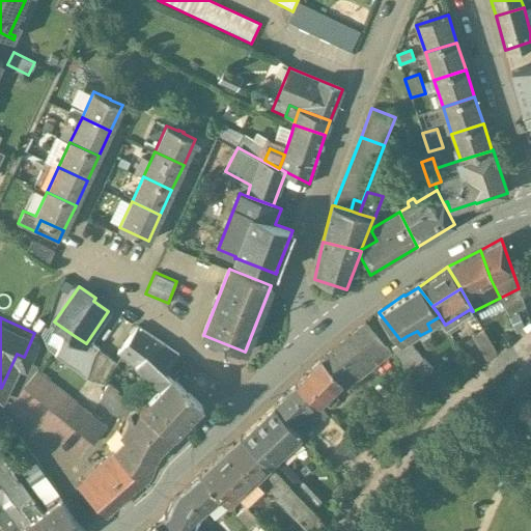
[(365,320),(322,358),(342,383),(346,388),(391,351),(365,320)]
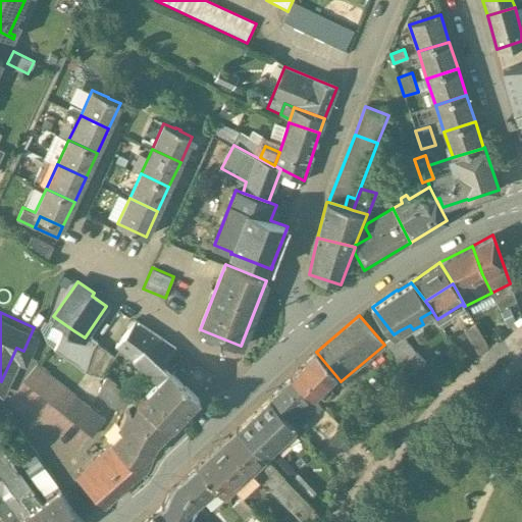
[(176,349),(135,320),(115,347),(134,359),(157,381),(168,369),(171,372),(172,372),(163,364),(176,349)]
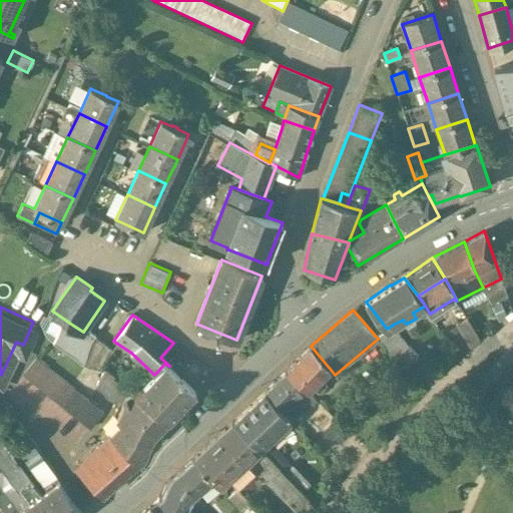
[(467,318),(455,325),(467,345),(479,339),(467,318)]
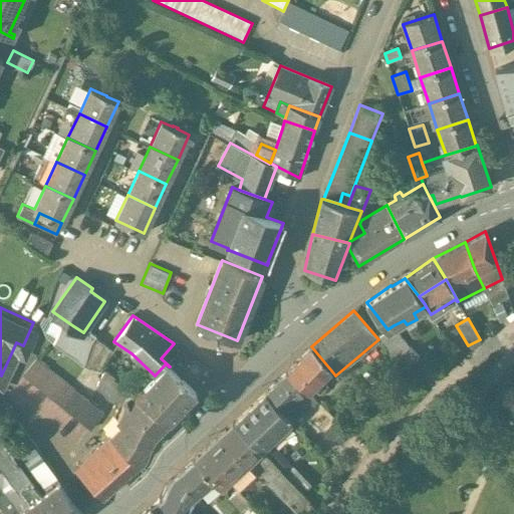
[(420,355),(394,325),(388,329),(378,334),(406,365),(420,355)]
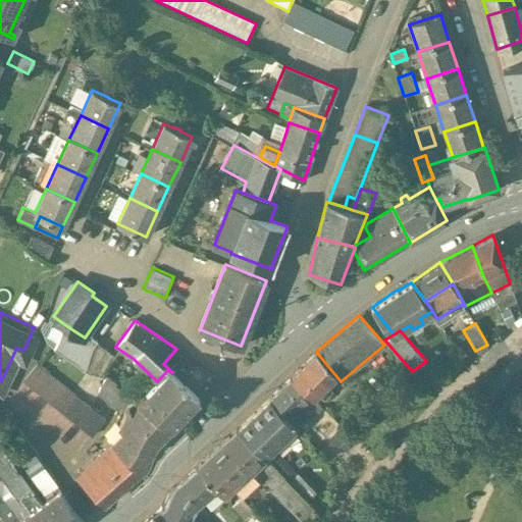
[(115,356),(97,342),(84,360),(102,374),(115,356)]
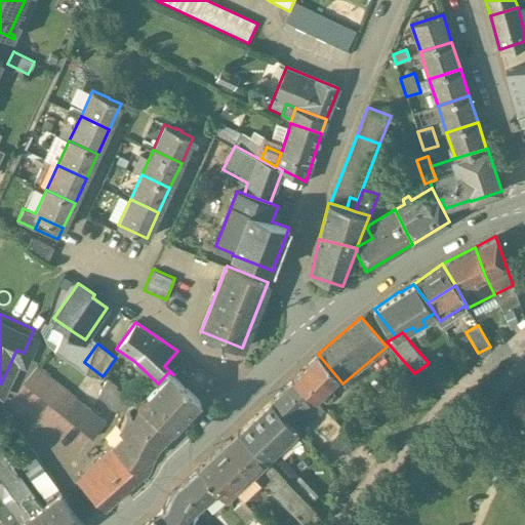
[(318,354),(294,378),(313,395),(317,399),(321,395),(326,400),(334,392),(329,387),(338,378),(318,354)]
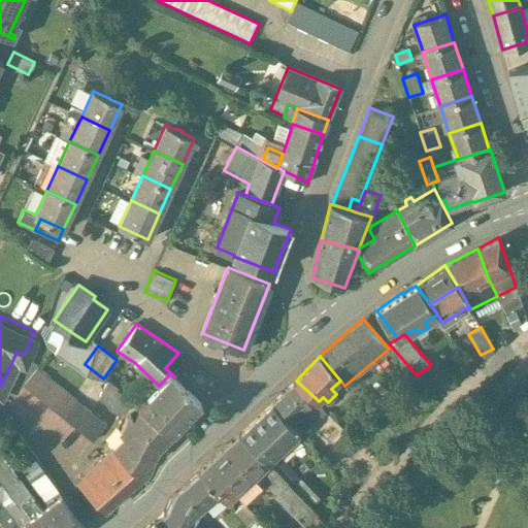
[(76,391),(36,359),(23,374),(63,406),(76,391)]
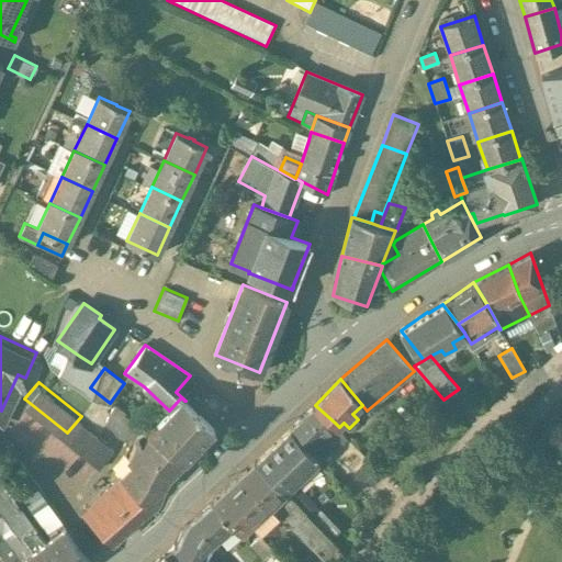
[(184,401),(181,397),(169,411),(149,433),(186,460),(214,429),(184,401)]
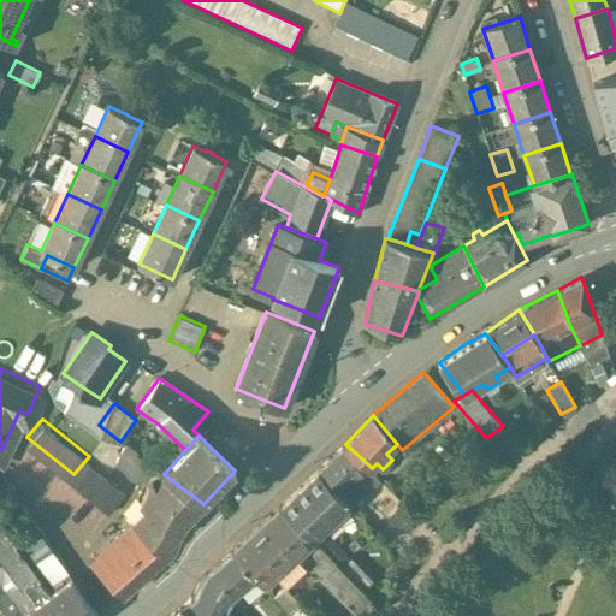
[(137,451),(125,443),(117,455),(150,479),(157,472),(163,474),(164,474),(136,454),(137,451)]
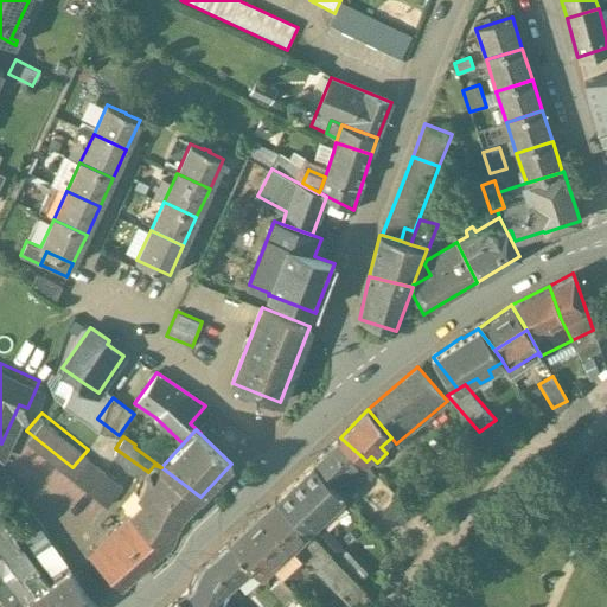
[(362,457),(340,438),(314,462),(328,479),(347,497),(372,473),(359,460),(362,457)]
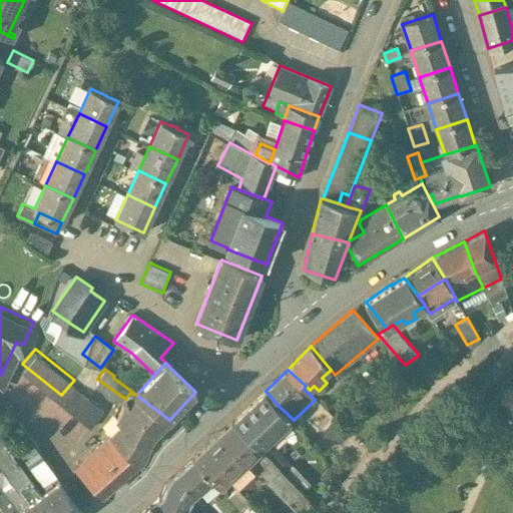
[(102,403),(74,380),(61,395),(89,418),(102,403)]
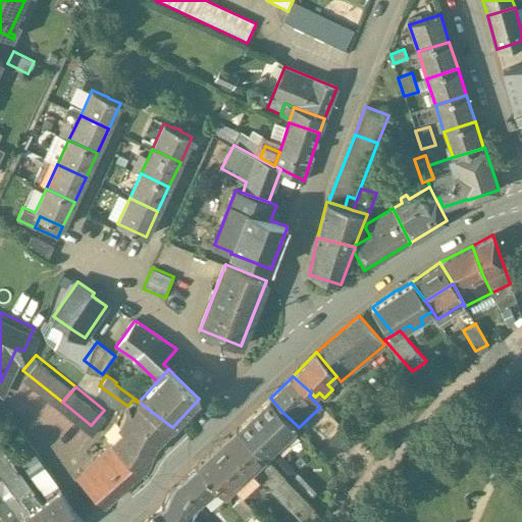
[(282,412),(270,398),(238,429),(265,457),(282,439),(293,449),(297,445),(294,442),(303,432),(299,427),(282,412)]
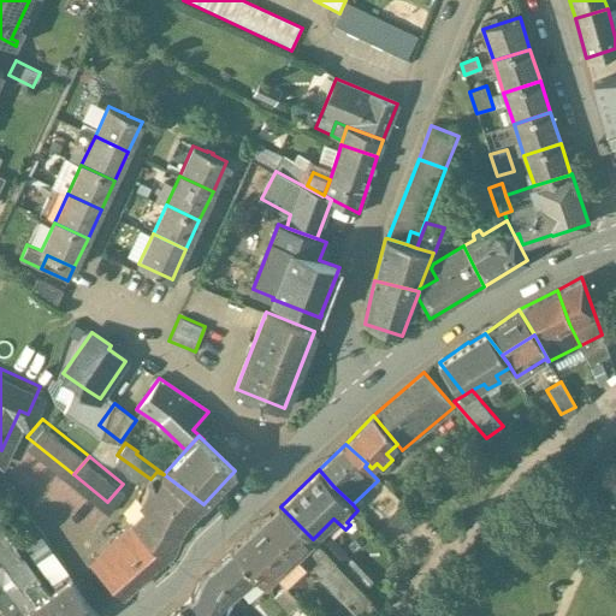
[(203,504),(164,474),(163,474),(157,472),(150,479),(141,491),(146,496),(134,510),(166,543),(203,504)]
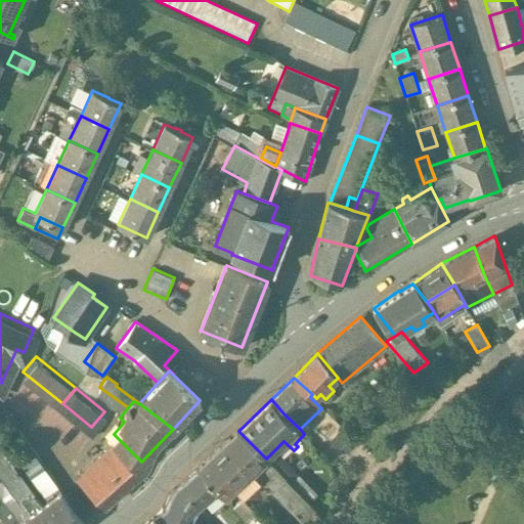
[(328,441),(315,429),(307,437),(318,450),(319,450),(328,441)]
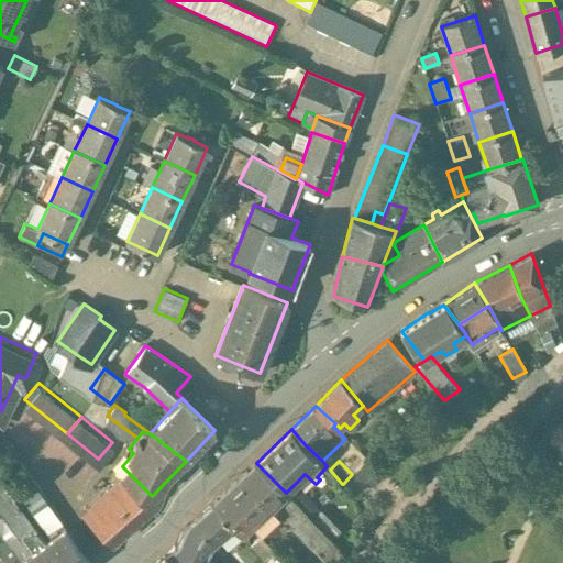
[(286,493),(256,463),(239,479),(213,503),(232,523),(240,531),(274,504),(286,493)]
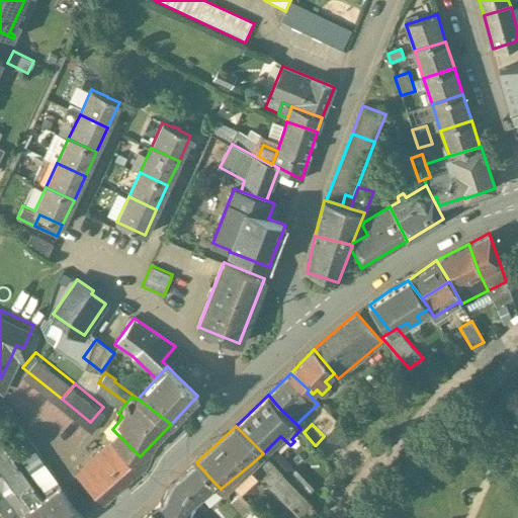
[(112,429),(78,459),(77,458),(76,459),(103,490),(140,456),(112,429)]
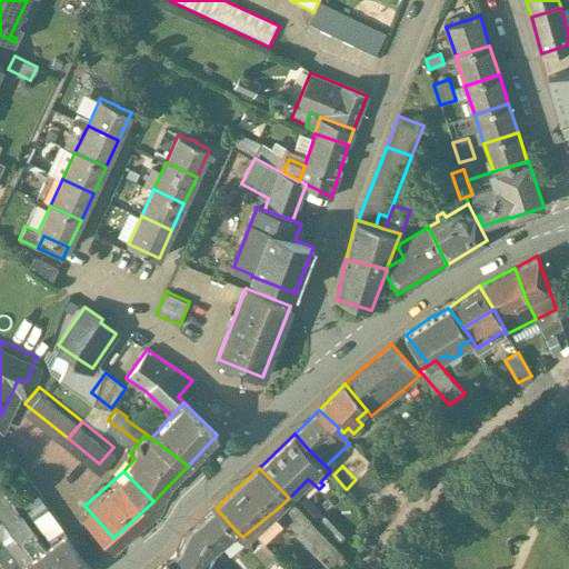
[(46,536),(0,476),(0,503),(32,546),(46,536)]
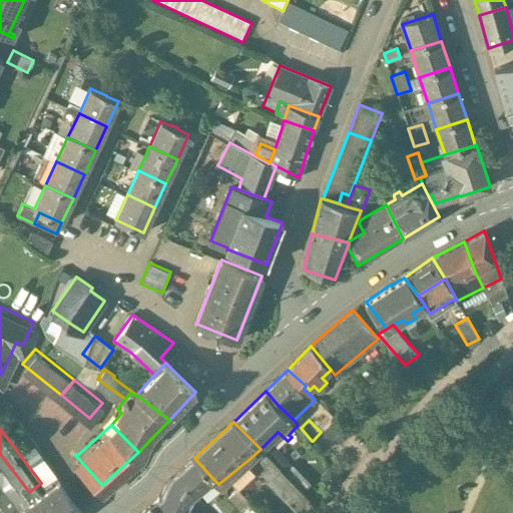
[(321,432),(313,441),(332,461),(341,453),(321,432)]
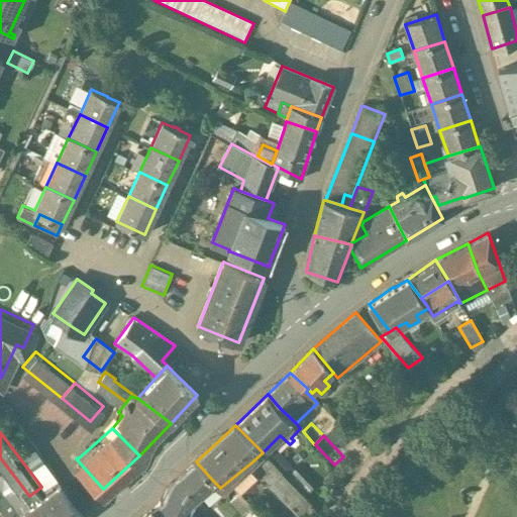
[(68,516),(83,506),(59,474),(60,474),(32,437),(21,446),(44,479),(49,475),(53,479),(41,487),(66,516),(68,516)]
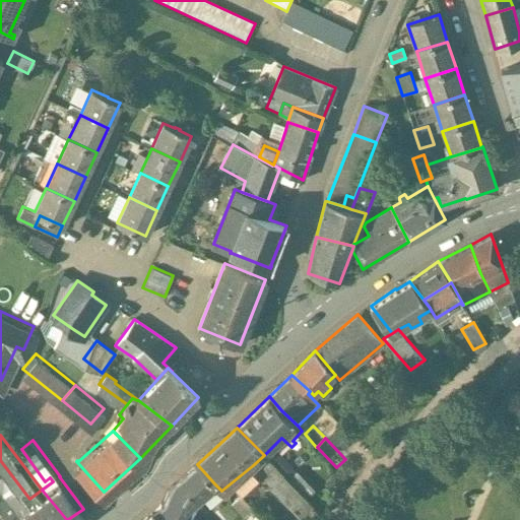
[(264,455),(253,465),(269,485),(281,475),(264,455)]
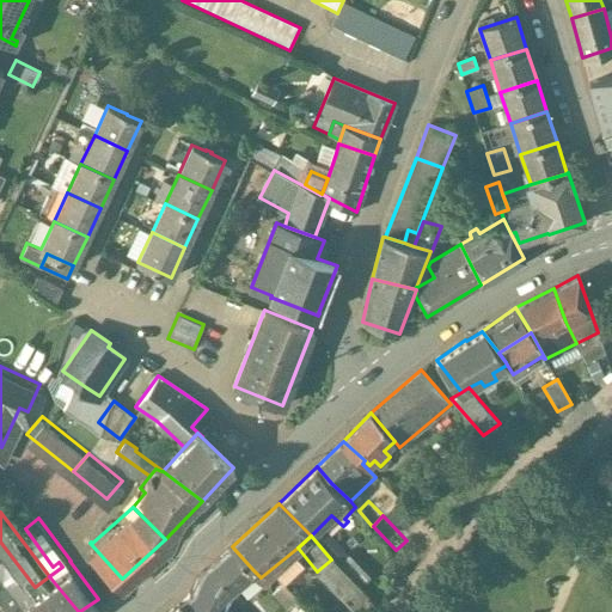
[(232,546),(178,593),(194,611),(218,611),(210,604),(252,569),(232,546)]
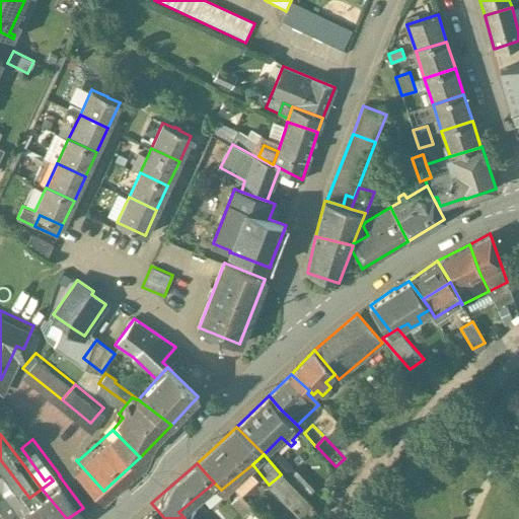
[(29,498),(21,504),(22,498),(0,469),(0,500),(14,518),(66,518),(42,489),(29,498)]
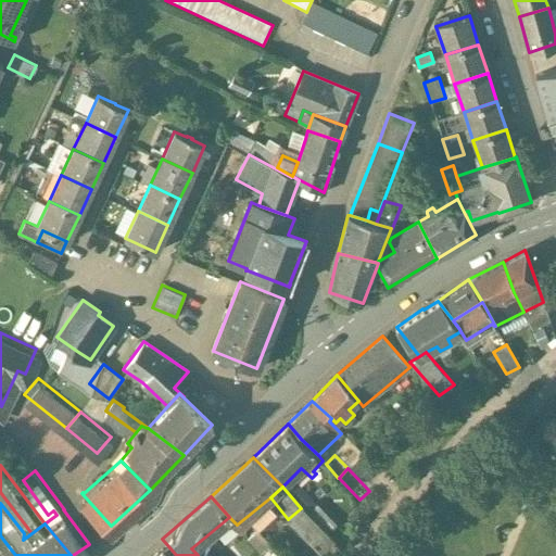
[(333,555),(341,548),(302,508),(288,522),(319,555),(333,555)]
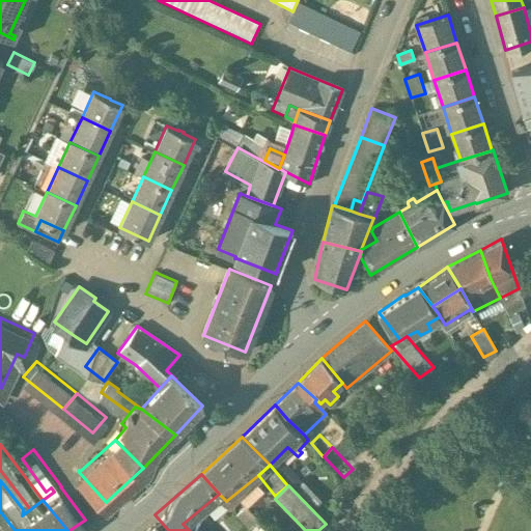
[(168,530),(155,514),(135,530),(168,530)]
